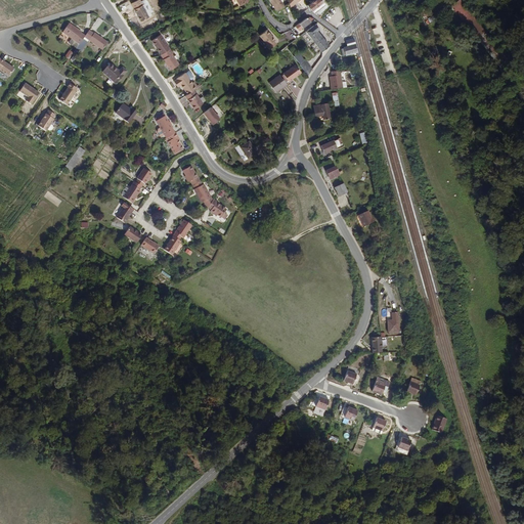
[(280,0),(269,0),(277,11),(285,5),(280,0)]
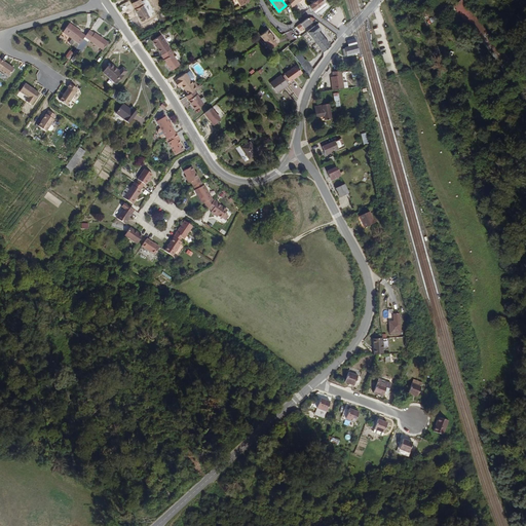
[(321,6),(326,2),(324,0),(315,0),(316,0),(315,0),(312,0),(312,1),(313,3),(309,6),(311,7),(314,11),(316,9),(321,6)]
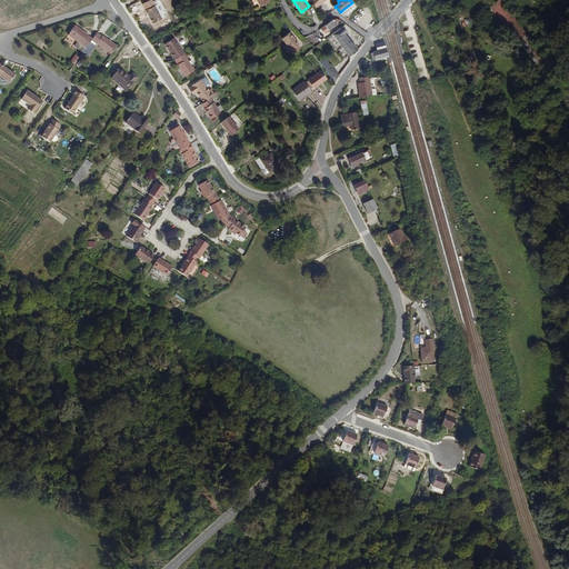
[(143,6),(153,25),(162,19),(152,1),(143,6)]
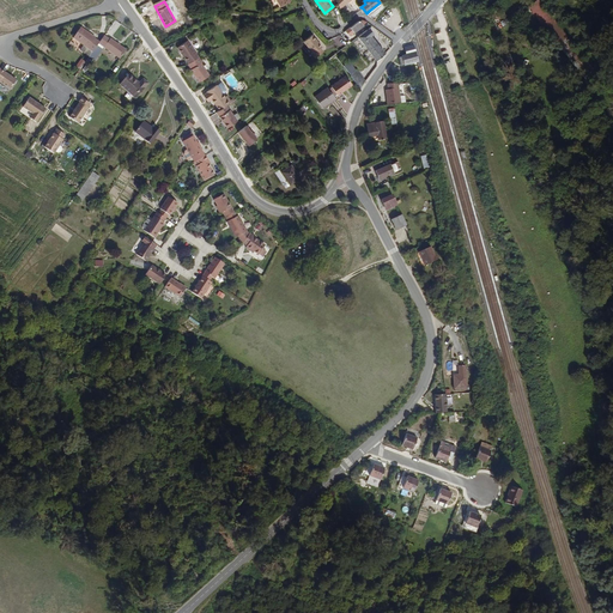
[(374,7),(369,11),(366,13),(369,16),(382,6),(380,2),(374,7)]
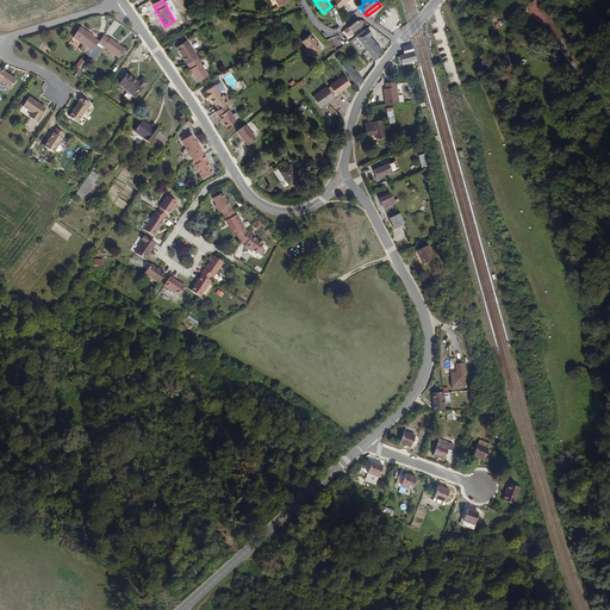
[(354,4),(346,11),(350,16),(359,10),(354,4)]
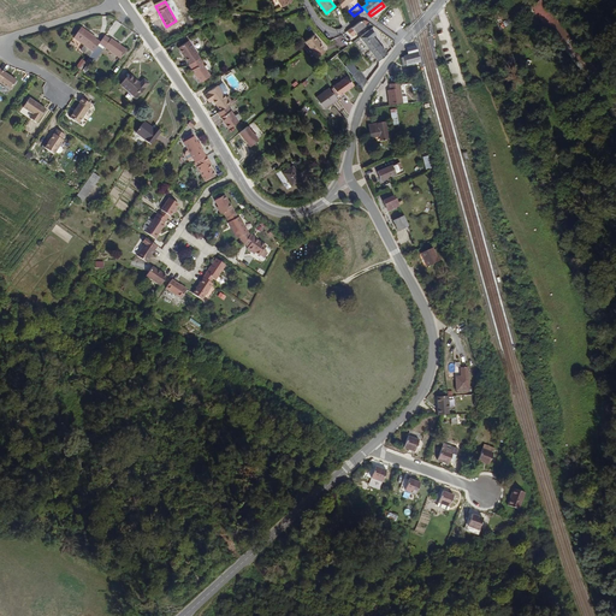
[(366,25),(369,23),(366,21),(363,21),(361,21),(351,28),(356,33),(357,34),(367,27),(366,25)]
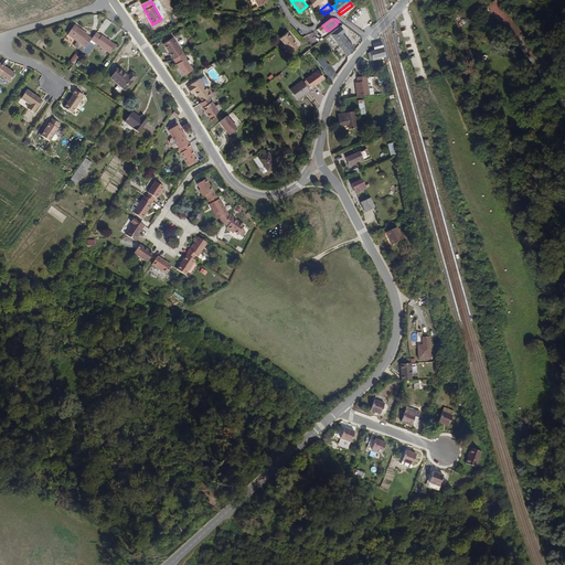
[(92,38),(86,34),(87,33),(74,25),(67,35),(77,42),(74,45),(83,51),(91,41),(92,38)]
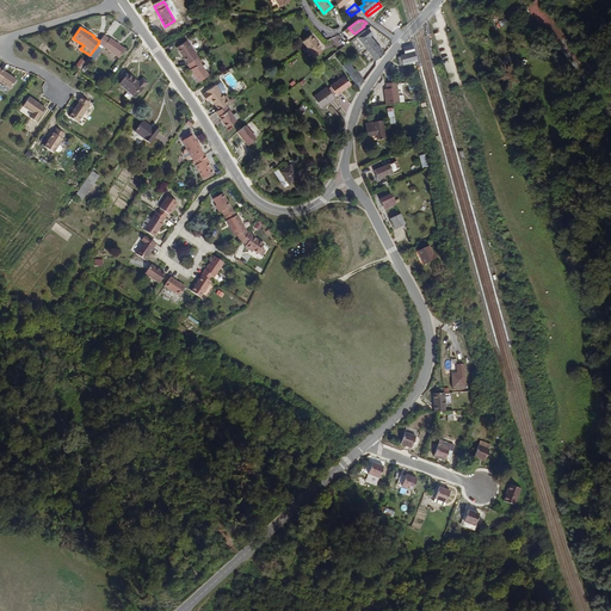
[(378,45),(377,43),(371,37),(374,35),(369,29),(357,37),(369,50),(371,53),(376,60),(384,53),(378,45)]
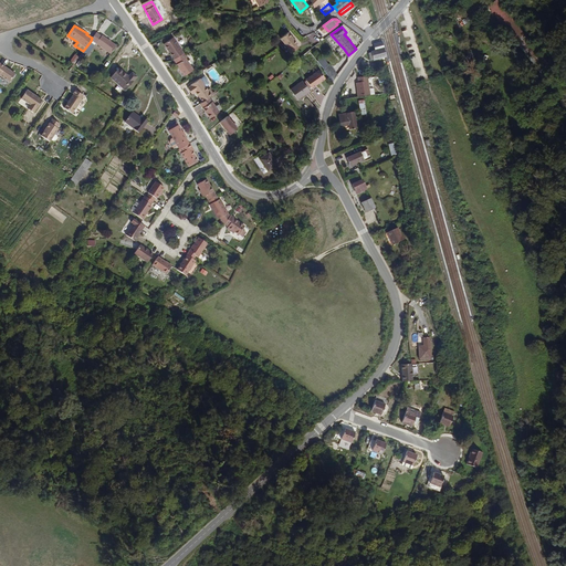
[(287,31),(279,37),(284,43),(293,54),(300,50),(296,48),(297,46),(287,31)]
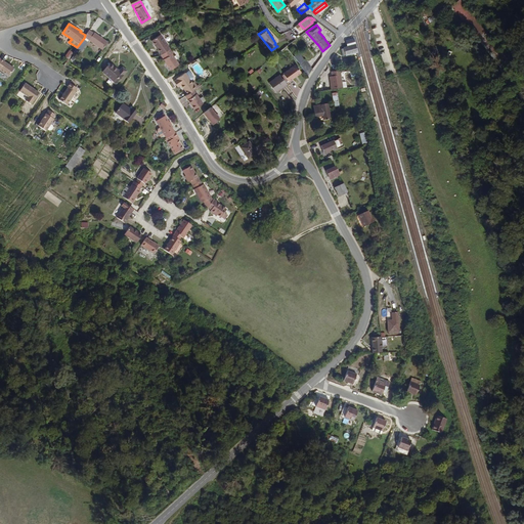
[(106,41),(94,33),(89,30),(85,35),(84,38),(101,49),(106,41)]
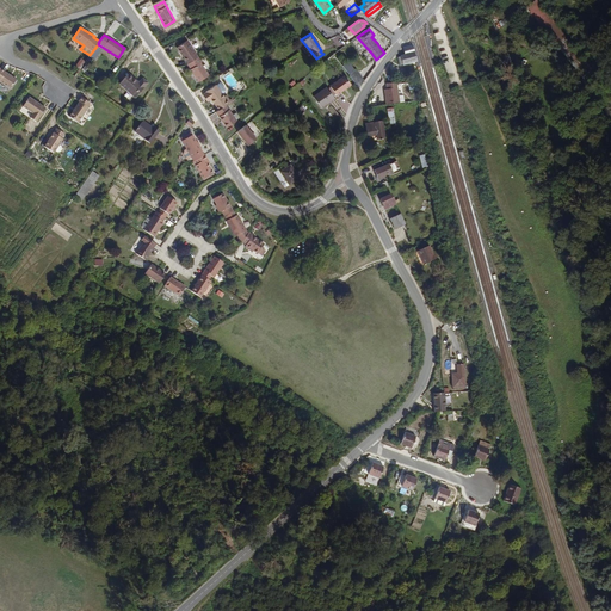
[(198,57),(190,44),(184,48),(181,45),(178,49),(189,65),(198,57)]
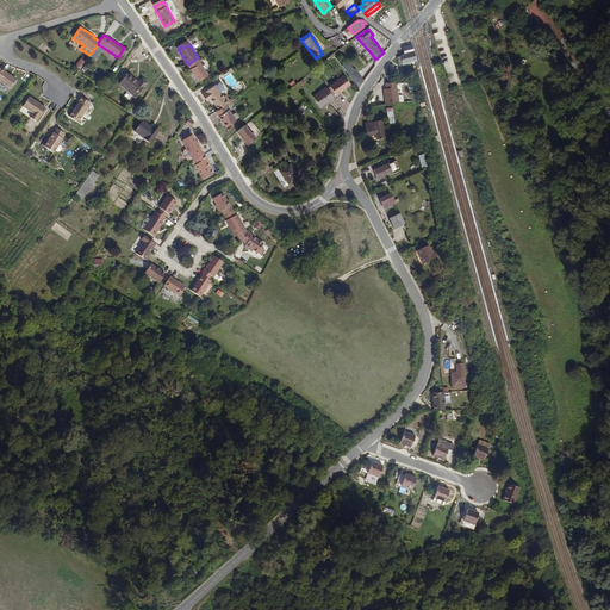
[(412,45),(403,48),(404,55),(399,56),(402,67),(416,63),(412,45)]
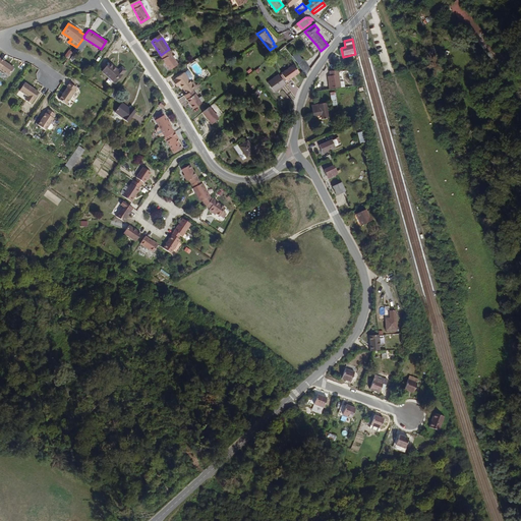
[(178,65),(170,54),(172,53),(169,49),(161,55),(163,59),(162,59),(169,70),(178,65)]
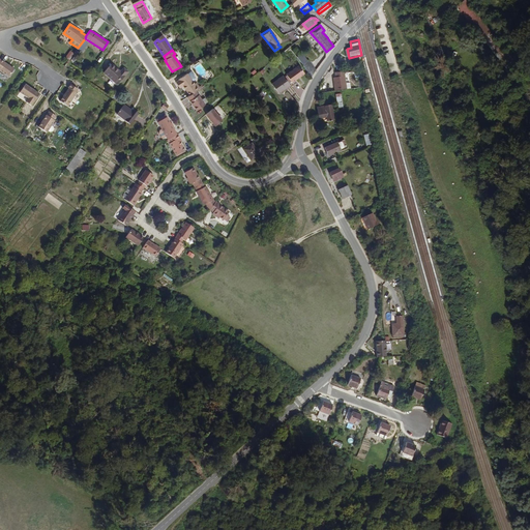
[(69,52),(65,58),(69,60),(74,54),(69,52)]
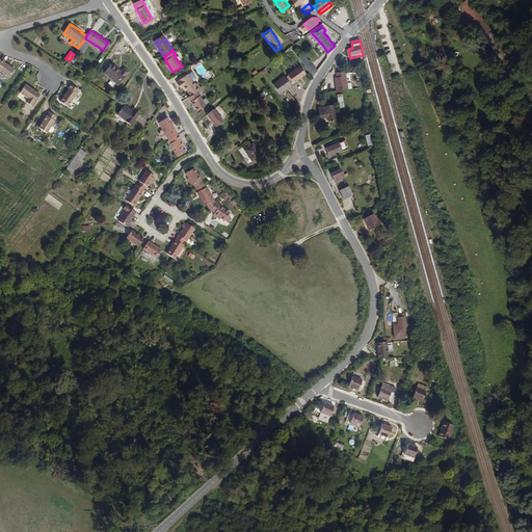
[(318,70),(313,63),(307,56),(303,53),(298,57),(313,77),(318,70)]
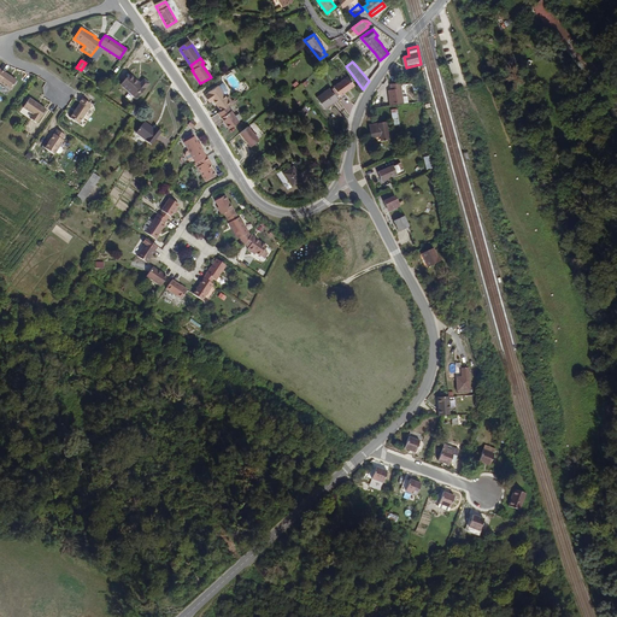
[(0,82),(10,89),(17,80),(0,68),(0,82)]
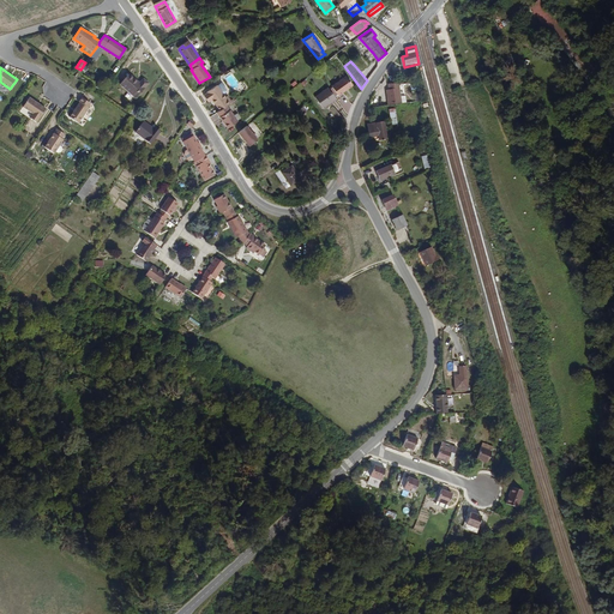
[(146,88),(146,86),(148,84),(150,83),(143,76),(138,80),(130,73),(120,83),(137,98),(146,88)]
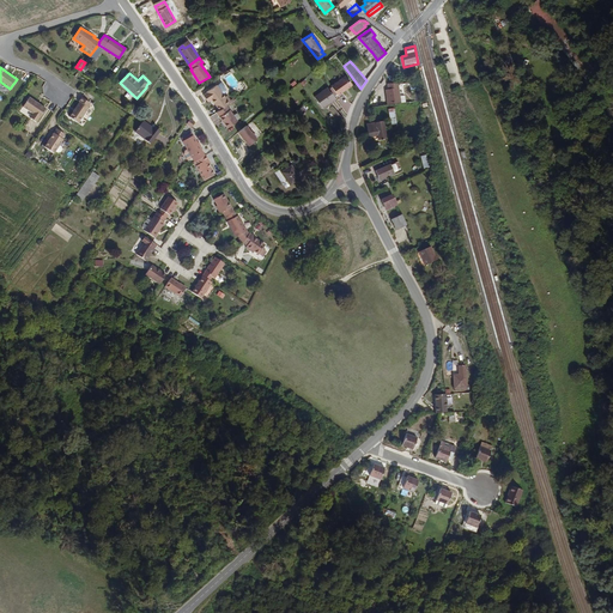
[(346,77),(333,86),(339,96),(352,86),(346,77)]
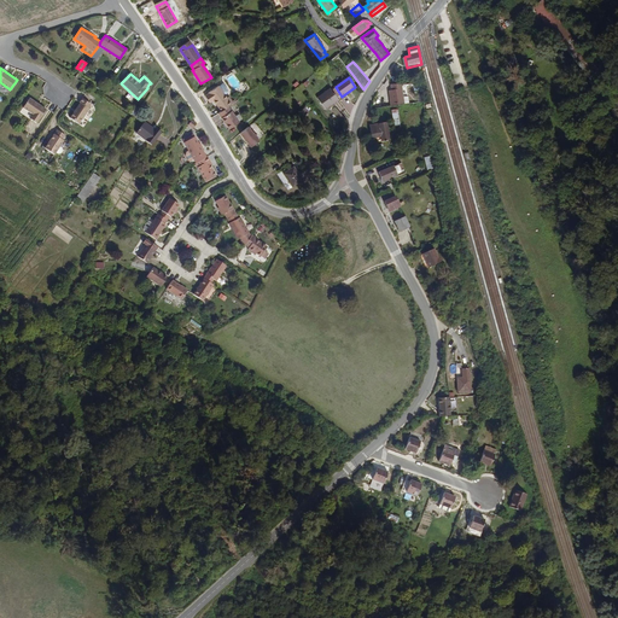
[(229,91),(228,89),(223,82),(219,86),(225,94),(229,91)]
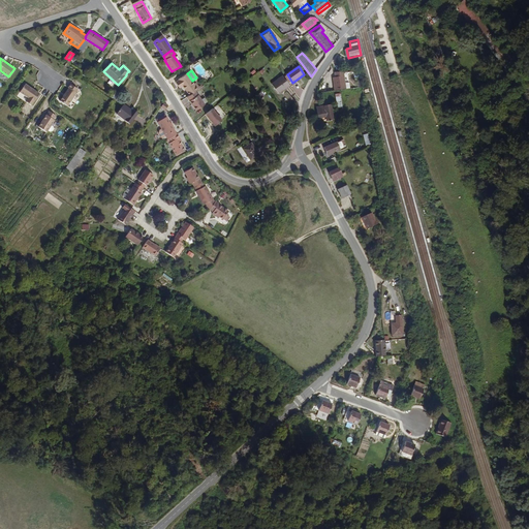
[(345,83),(345,79),(345,76),(344,71),(335,72),(335,78),(333,78),(335,90),(346,89),(345,83)]
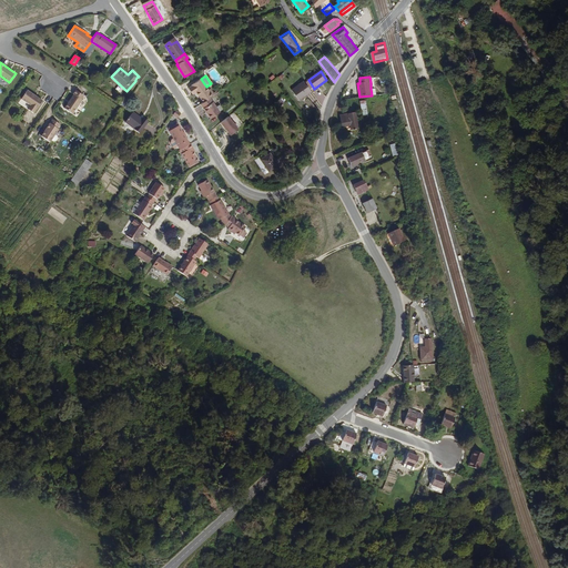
[(212,93),(206,87),(201,79),(188,88),(193,95),(196,93),(203,103),(210,99),(212,97),(217,93),(220,91),(219,89),(212,93)]
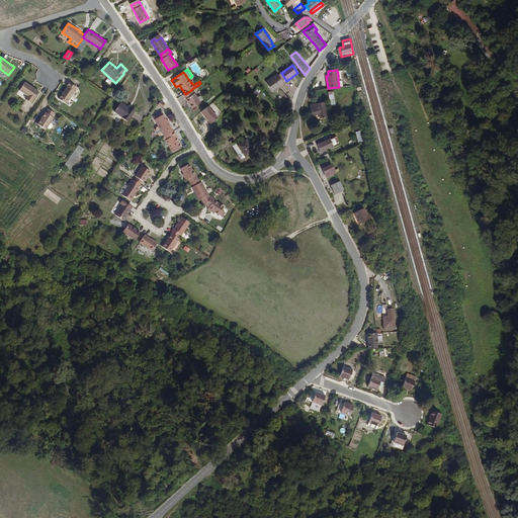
[(273,91),(284,83),(277,74),(266,82),(273,91)]
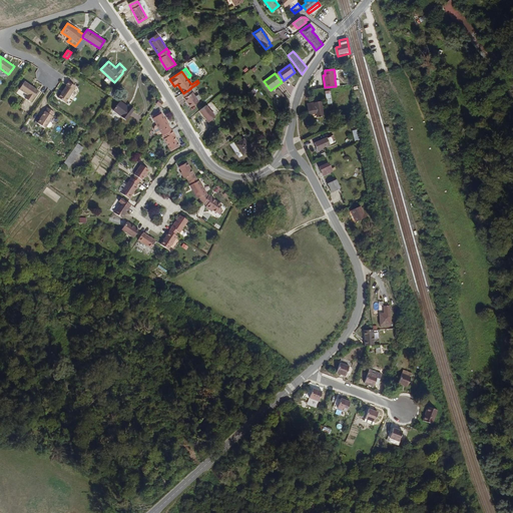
[(24,81),(19,89),(28,94),(26,98),(31,101),(33,97),(34,98),(39,90),(33,86),(33,87),(30,86),(31,85),(24,81)]
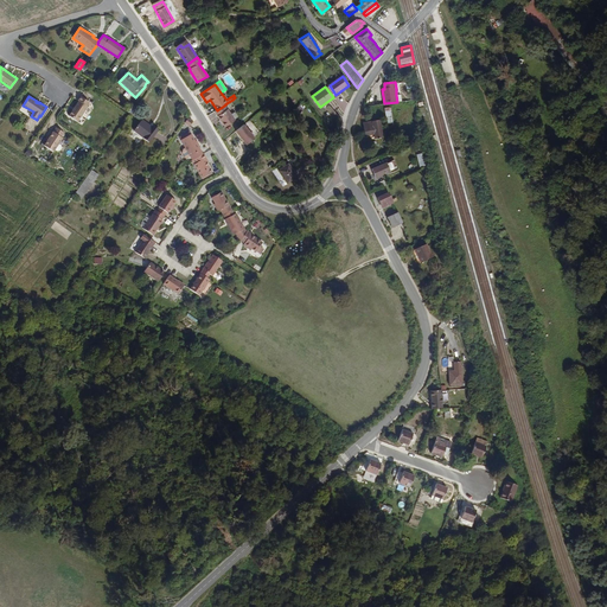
[(77,122),(90,102),(81,97),(69,116),(77,122)]
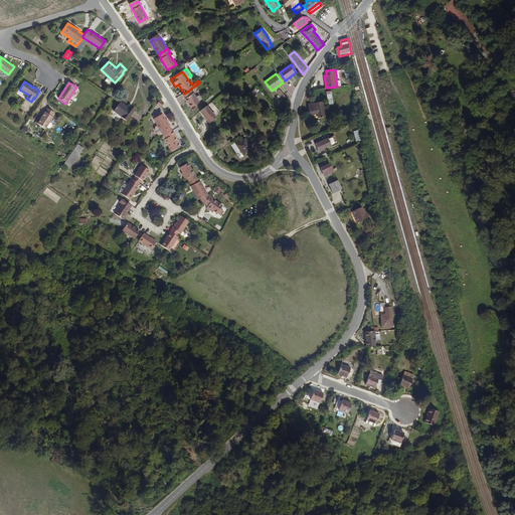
[(199,103),(190,90),(184,94),(182,95),(191,109),(199,103)]
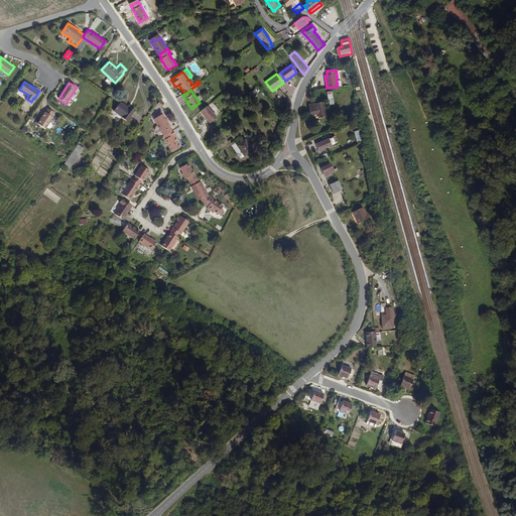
[(127,122),(135,112),(129,107),(128,109),(120,103),(113,113),(127,122)]
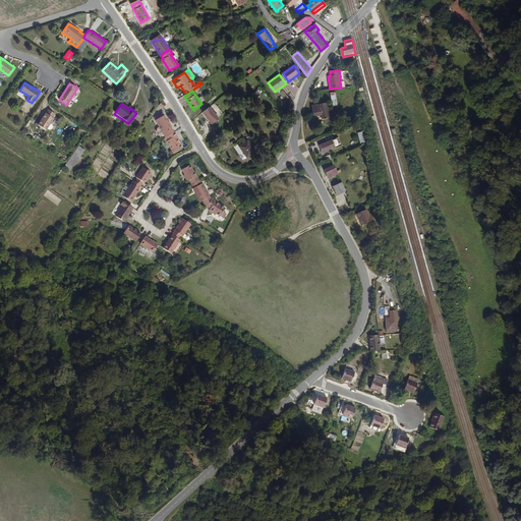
[(329,118),(327,104),(312,106),(313,116),(321,115),(321,119),(329,118)]
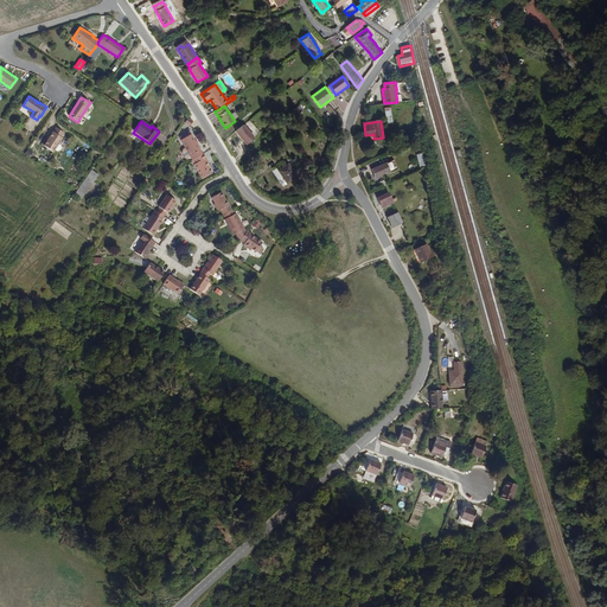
[(256,139),(244,125),(236,132),(247,146),(256,139)]
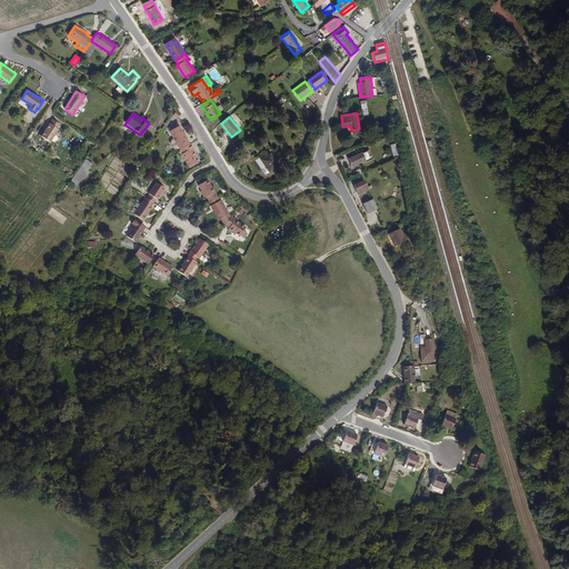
[(50,143),(58,130),(57,129),(59,126),(51,120),(40,137),(50,143)]
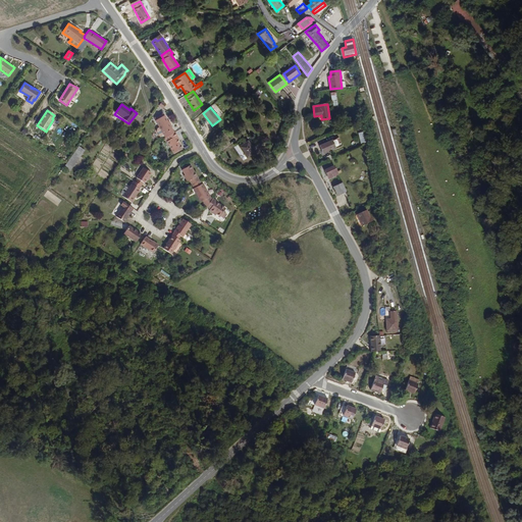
[(174,133),(165,115),(156,120),(160,127),(163,135),(165,138),(174,133)]
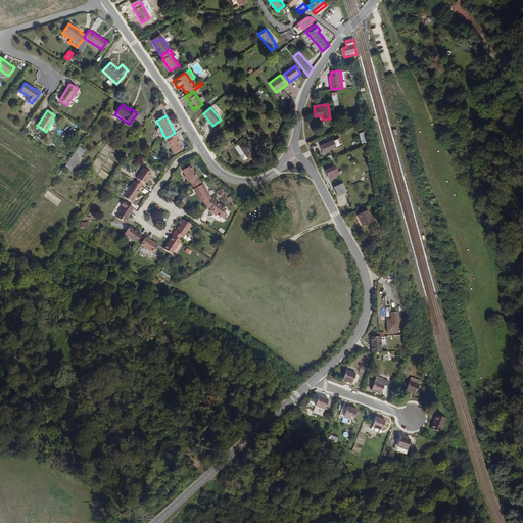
[(182,148),(178,141),(176,137),(179,136),(177,133),(175,133),(165,138),(174,152),(182,148)]
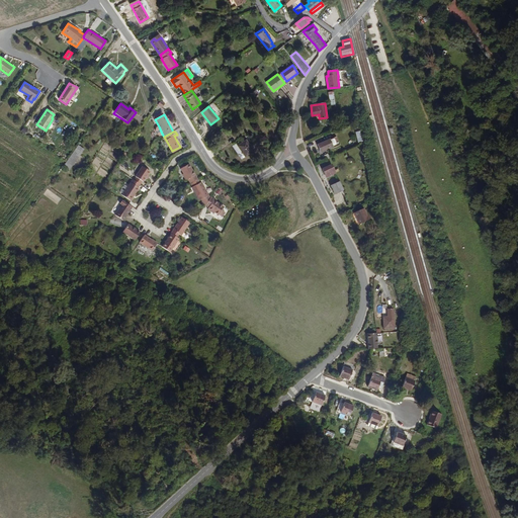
[(334,147),(331,139),(317,145),(321,153),(334,147)]
